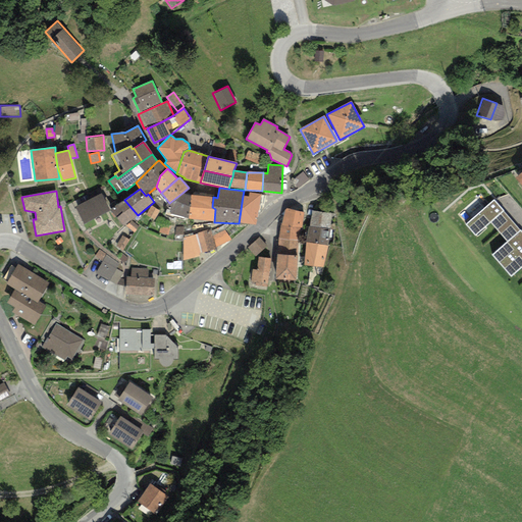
[(101,193),(74,207),(84,224),(110,210),(101,193)]
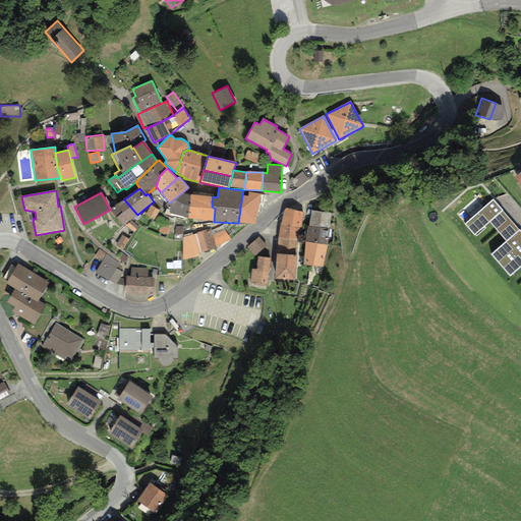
[(188,219),(190,194),(182,192),(169,203),(165,206),(170,211),(170,214),(188,219)]
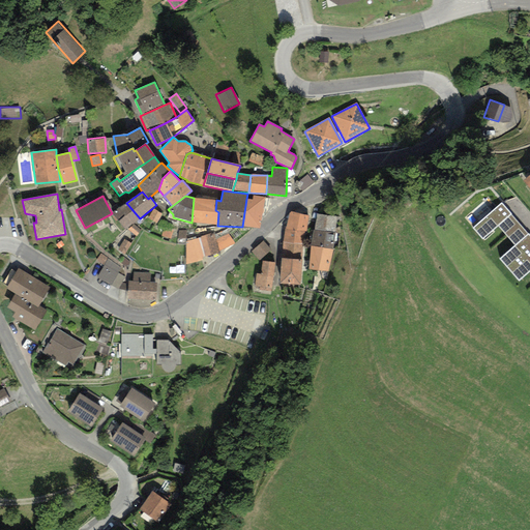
[(242,227),(259,228),(265,198),(253,196),(252,200),(246,199),(242,227)]
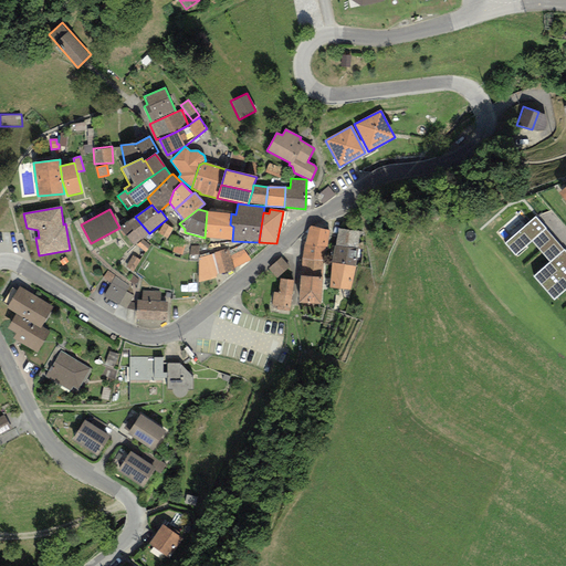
[(230,224),(231,213),(207,211),(205,238),(232,241),(233,227),(230,224)]
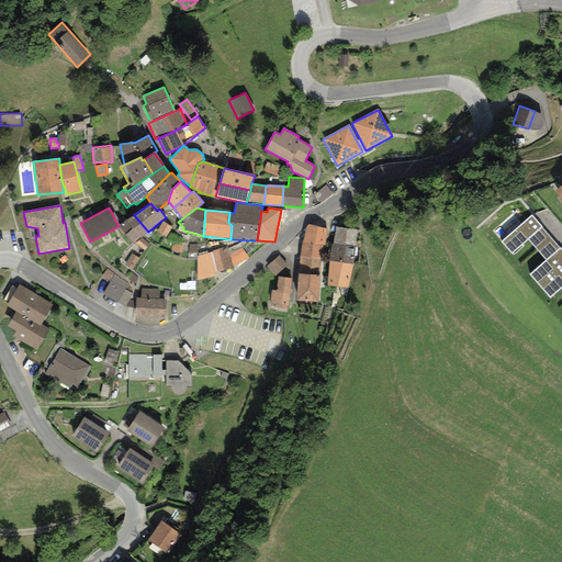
[(148,232),(134,215),(119,226),(133,244),(148,232)]
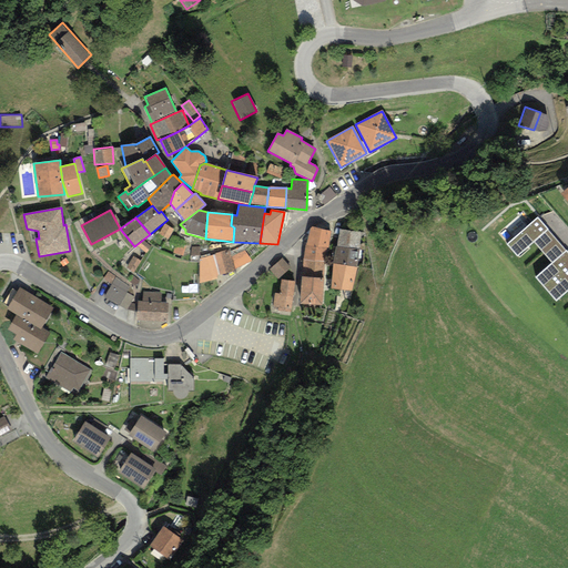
[(551,263),(566,251),(548,231),(537,217),(506,245),(517,257),(535,242),(551,263)]
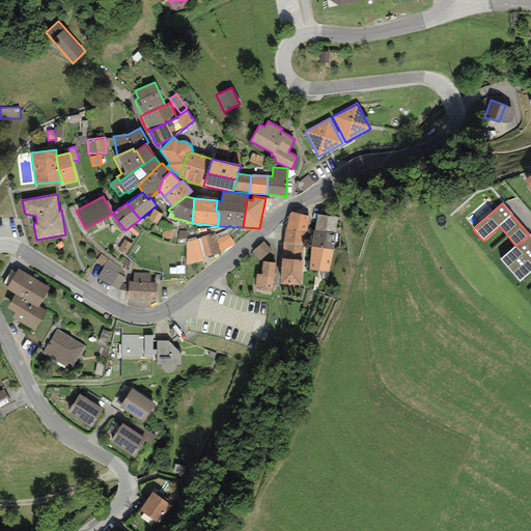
[(163,214),(154,210),(148,219),(157,224),(163,214)]
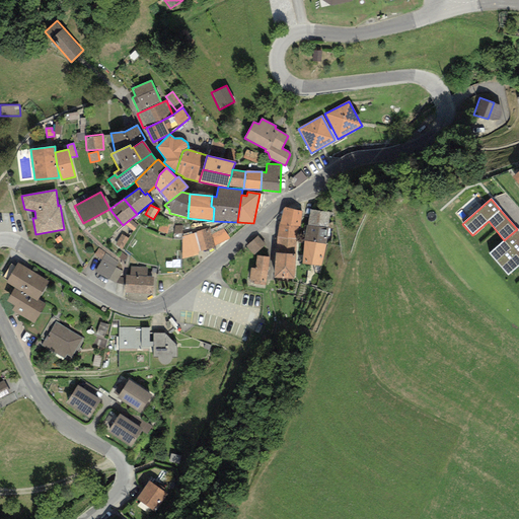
[(279,224),(277,237),(296,239),(298,226),(300,226),(302,211),(284,208),(279,224)]
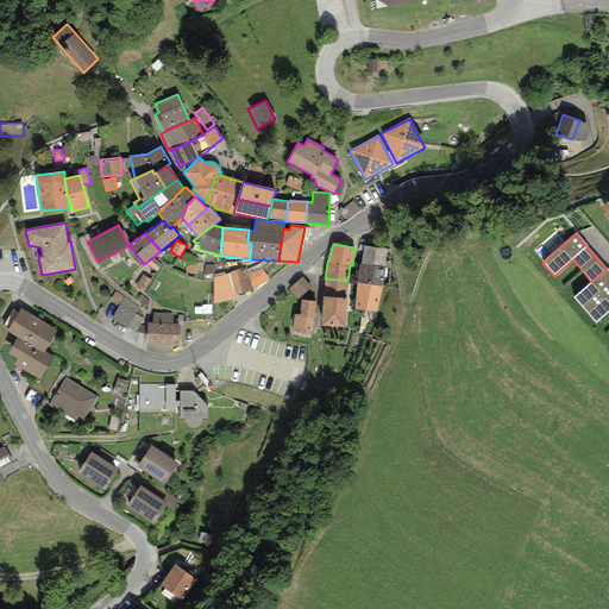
[(387,250),(364,246),(362,263),(384,267),(387,250)]
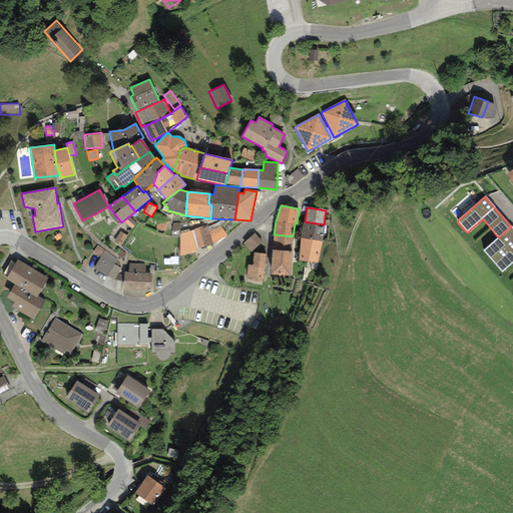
[(135,222),(129,217),(124,222),(131,229),(135,222)]
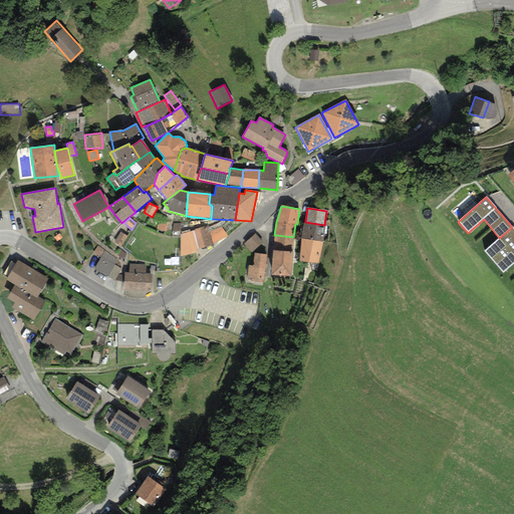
[(324,225),(305,222),(301,238),(322,241),(324,225)]
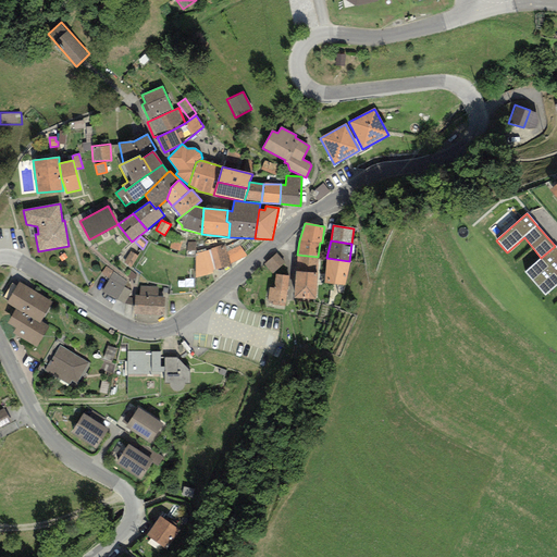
[(195,252),(195,275),(195,279),(212,273),(212,271),(231,265),(239,262),(233,247),(226,249),(224,245),(211,247),(211,250),(195,252)]
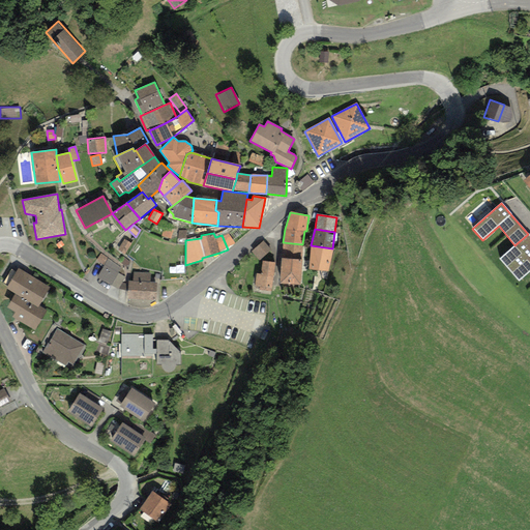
[(507,269),(529,251),(529,236),(528,234),(514,245),(498,259),(507,269)]
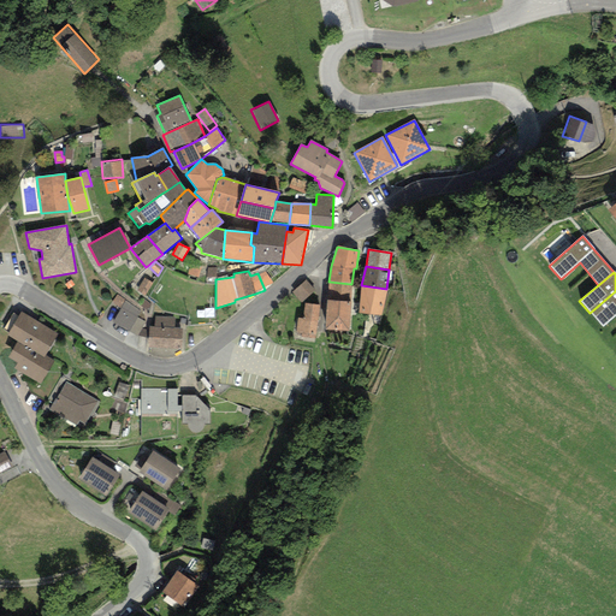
[(144,278),(136,290),(144,296),(153,283),(144,278)]
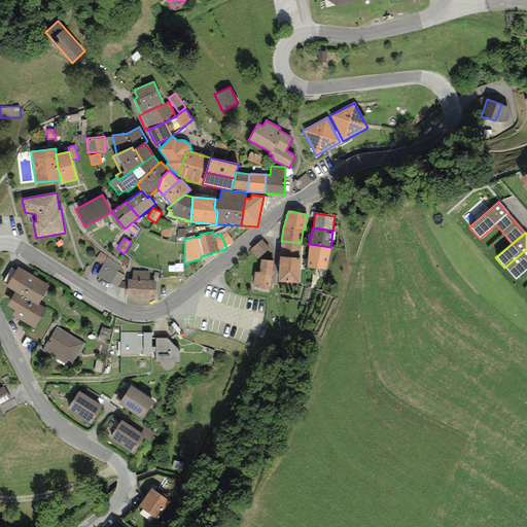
[(261,240),(249,250),(257,259),(270,249),(261,240)]
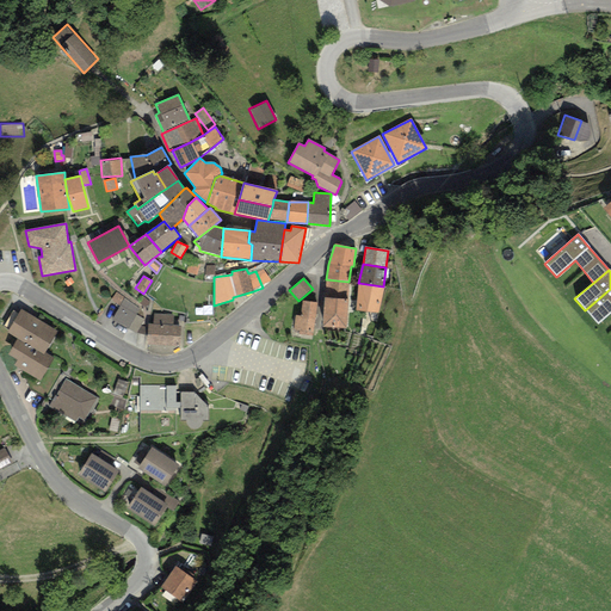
[(326,279),(325,297),(349,300),(349,282),(326,279)]
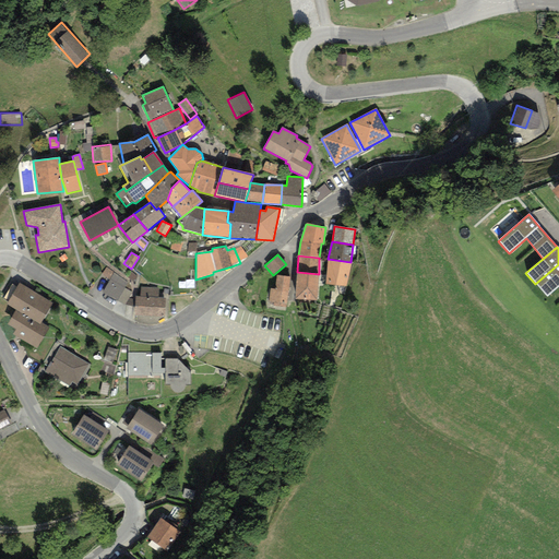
[(351,262),(328,259),(325,284),(346,287),(351,262)]
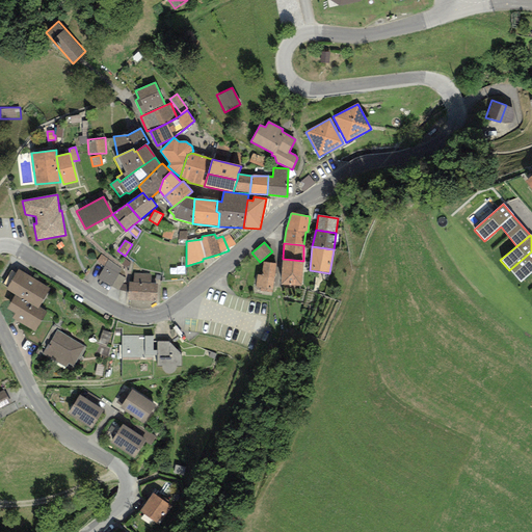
[(531,251),(509,270),(520,283),(531,271),(531,251)]
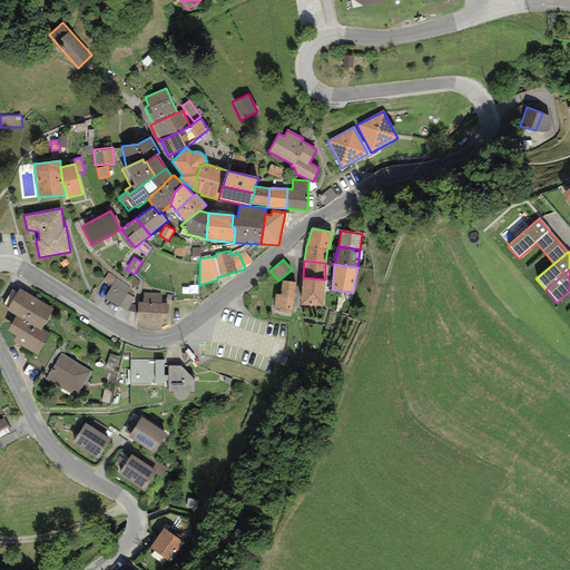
[(111,285),(116,278),(108,273),(104,279),(111,285)]
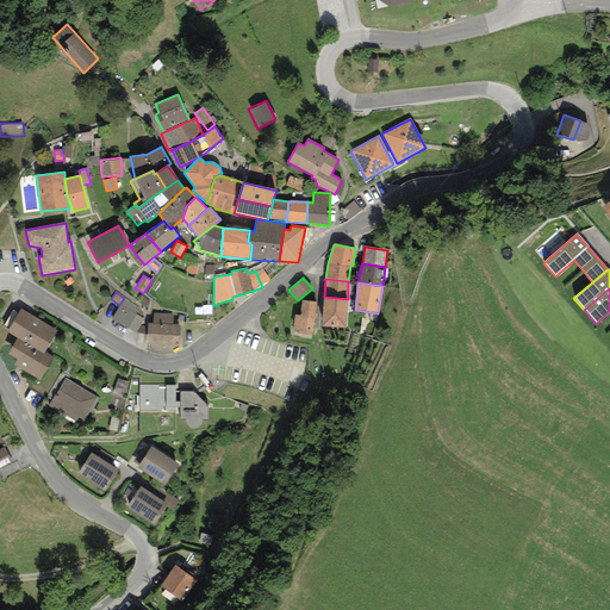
[(324,297),(322,327),(346,328),(348,299),(324,297)]
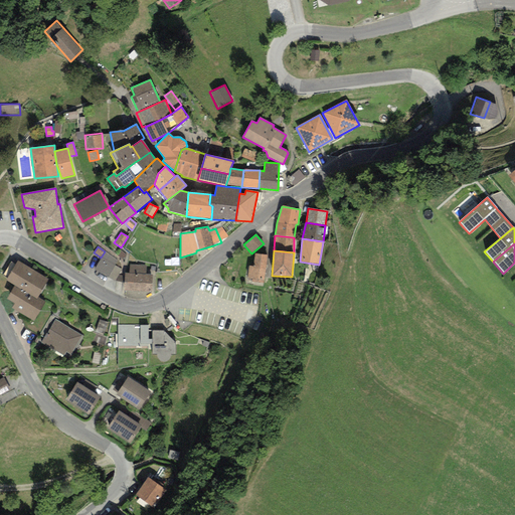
[(117,261),(105,251),(101,258),(94,270),(108,278),(114,266),(117,261)]
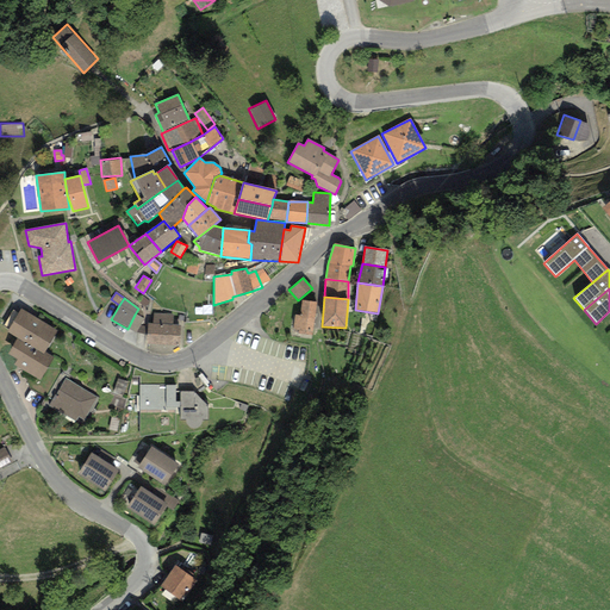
[(316,303),(303,302),(300,316),(294,315),(292,329),(299,330),(299,332),(311,335),(316,303)]
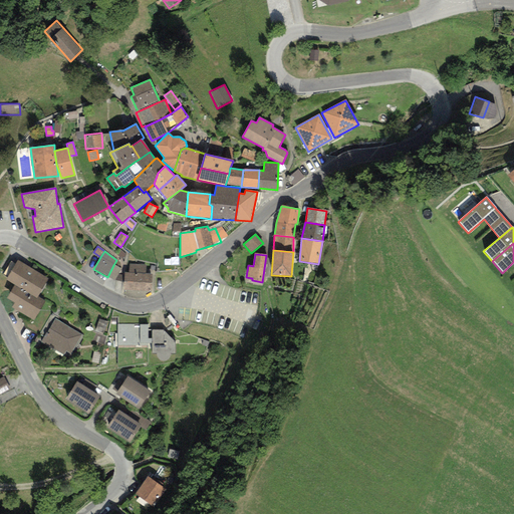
[(48,279),(17,261),(6,280),(14,284),(37,298),(38,296),(48,279)]
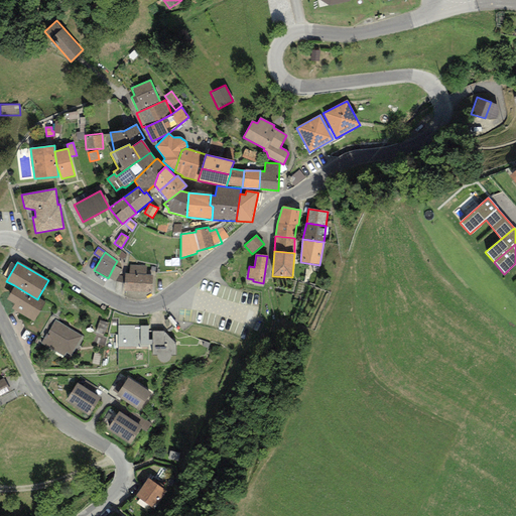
[(129,274),(125,274),(124,276),(124,283),(124,291),(151,292),(152,275),(145,274),(145,265),(130,265),(129,274)]
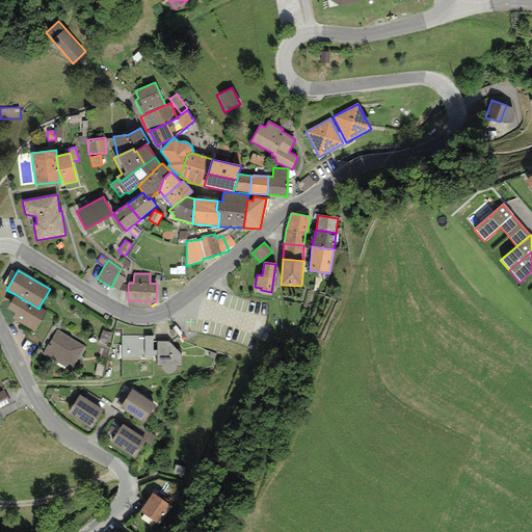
[(125,278),(117,274),(111,287),(118,290),(122,284),(125,278)]
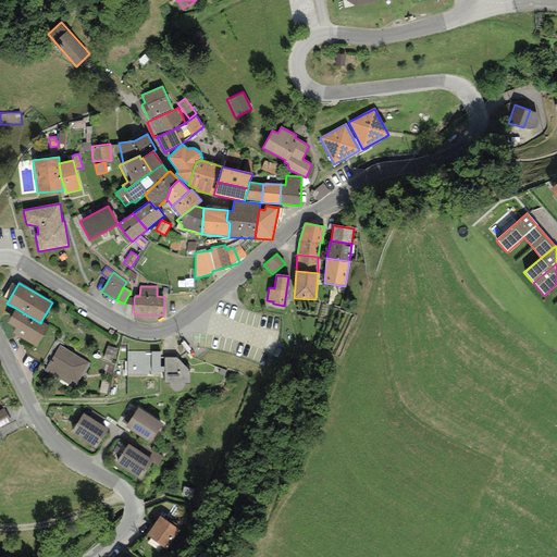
[(134,298),(127,297),(124,304),(134,306),(134,298)]
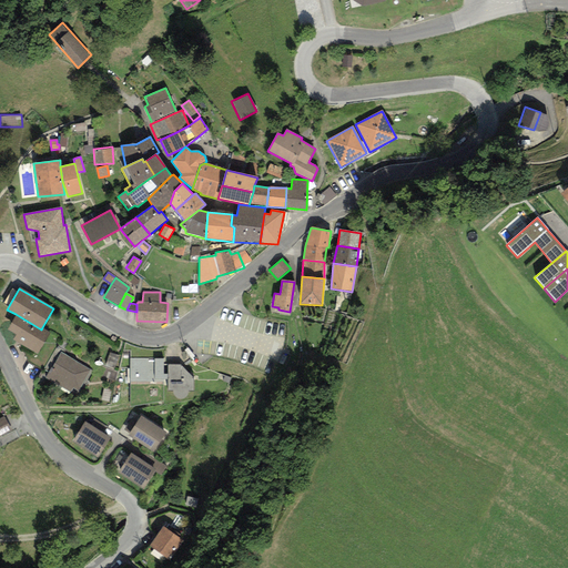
[(50,333),(42,327),(41,330),(16,314),(6,330),(14,335),(11,340),(37,354),(50,333)]
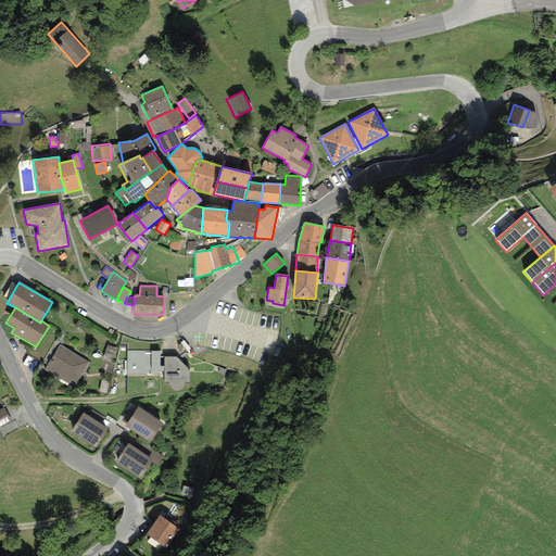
[(89,363),(60,345),(46,369),(68,383),(72,380),(76,383),(89,363)]
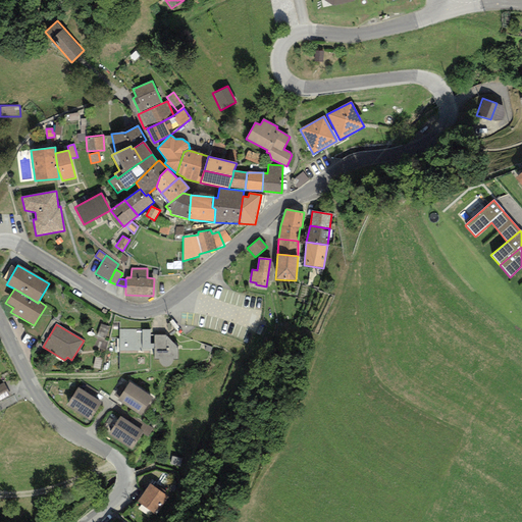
[(150,329),(119,329),(119,351),(150,351),(151,348),(154,349),(154,359),(158,359),(159,360),(159,362),(160,364),(162,366),(165,367),(167,367),(169,366),(171,364),(172,362),(172,359),(177,359),(177,347),(166,335),(150,334),(150,329)]
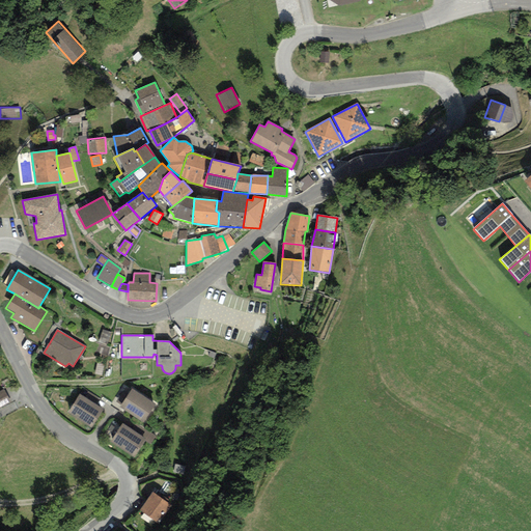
[(132,389),(120,408),(143,423),(156,404),(132,389)]
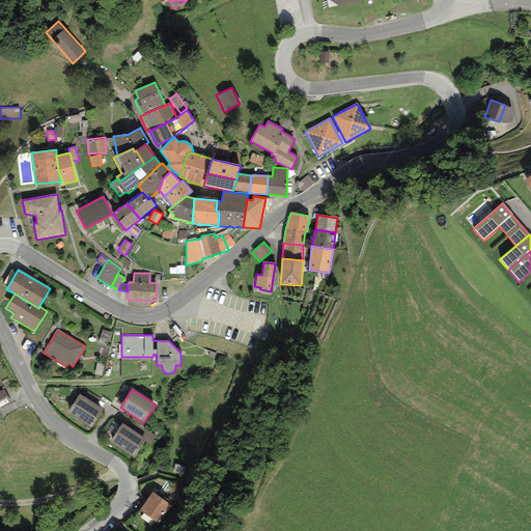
[(4,390),(0,391),(0,408),(10,402),(4,390)]
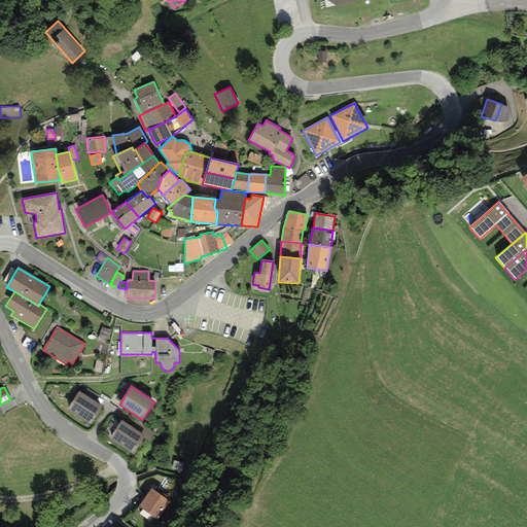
[(79,392),(67,409),(91,425),(103,407),(79,392)]
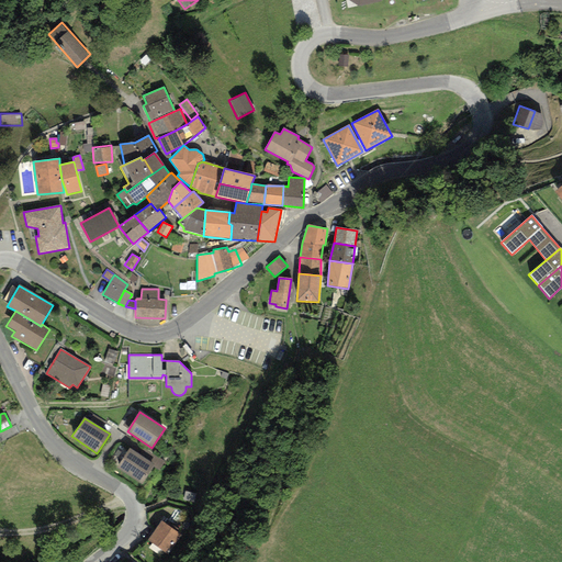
[(130,448),(117,468),(141,482),(153,463),(159,467),(163,461),(144,449),(139,456),(130,448)]
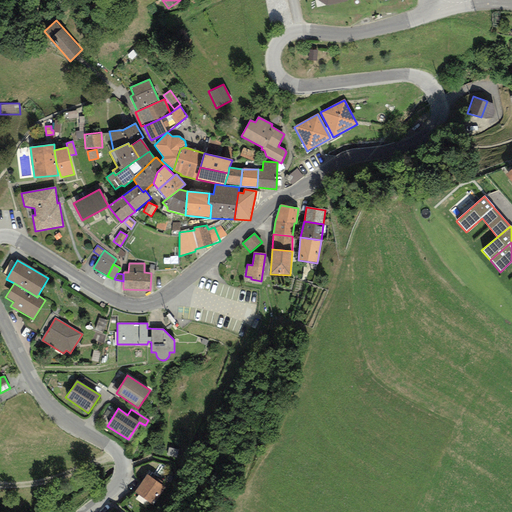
[(165,488),(146,475),(134,492),(153,505),(165,488)]
